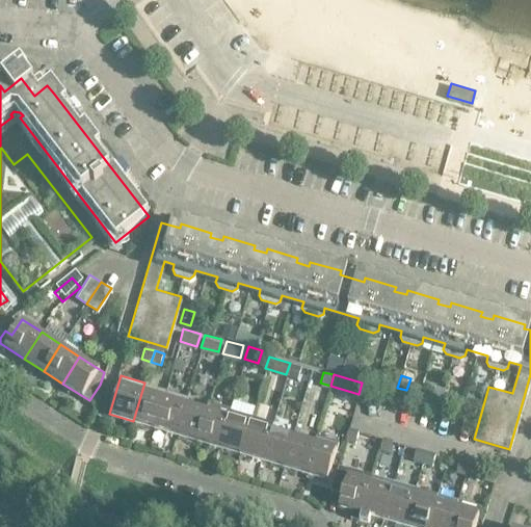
[(163,396),(165,389),(144,383),(133,421),(154,427),(163,397),(163,396)]
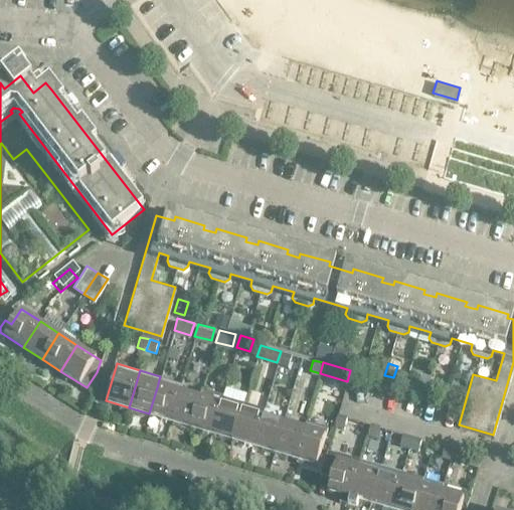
[(420,373),(416,384),(425,387),(429,375),(420,373)]
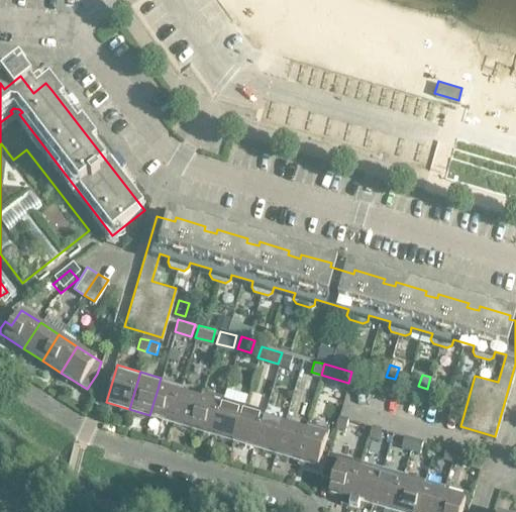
[(159,386),(149,415),(171,421),(179,392),(180,392),(182,384),(171,381),(161,378),(159,385),(159,386)]
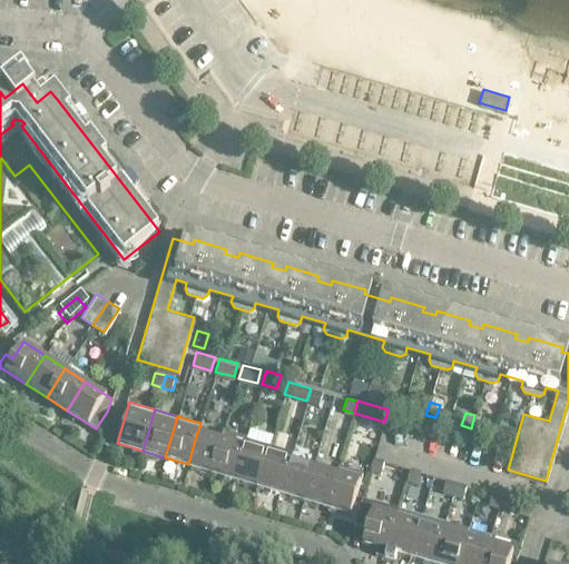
[(246,437),(224,431),(221,438),(212,471),(235,477),(246,437)]
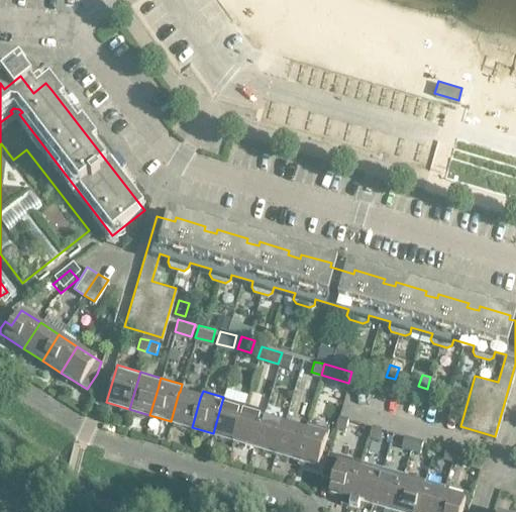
[(200,398),(180,392),(179,392),(171,421),(192,427),(200,398)]
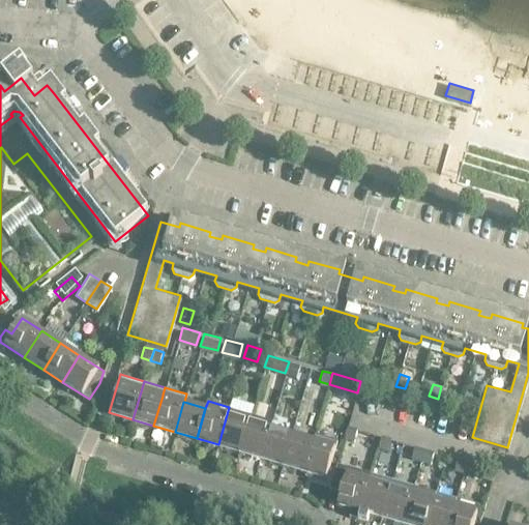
[(251,413),(229,407),(218,444),(239,450),(251,413)]
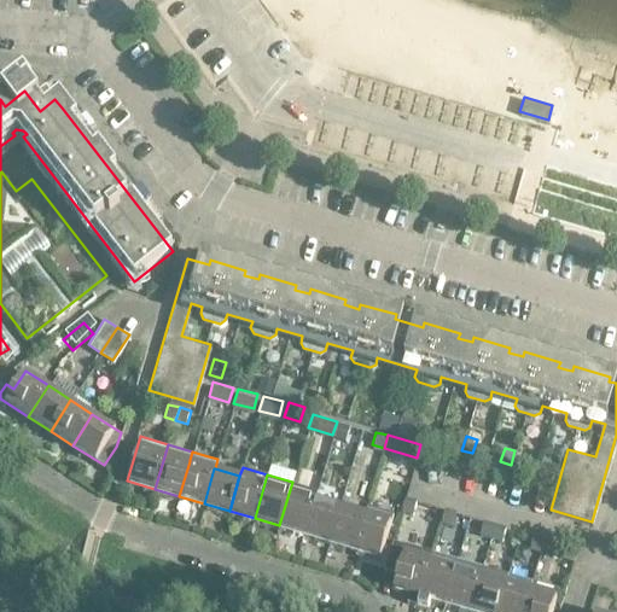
[(314,497),(318,489),(292,482),(279,525),(303,532),(314,497)]
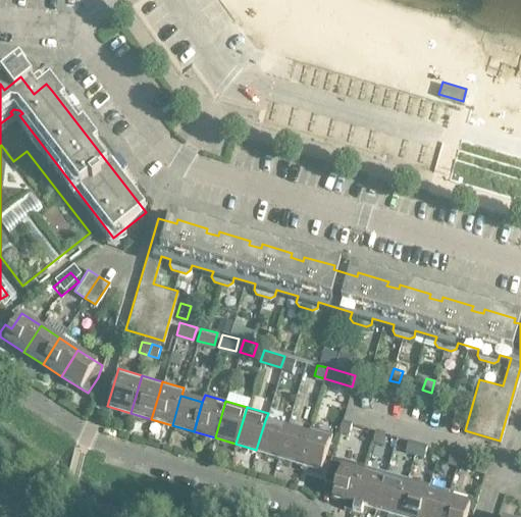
[(351,421),(342,418),(339,429),(348,432),(351,421)]
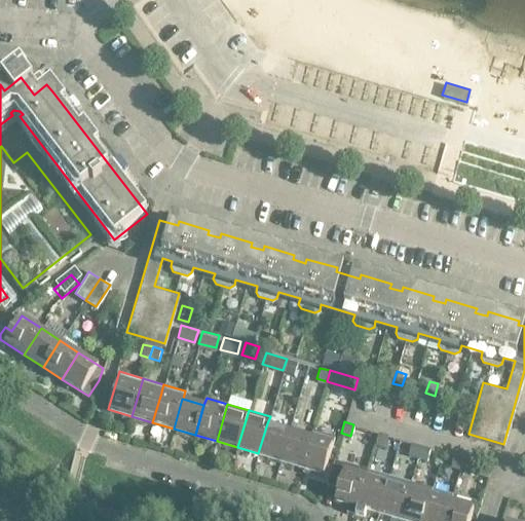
[(289,431),(267,423),(258,453),(279,460),(289,431)]
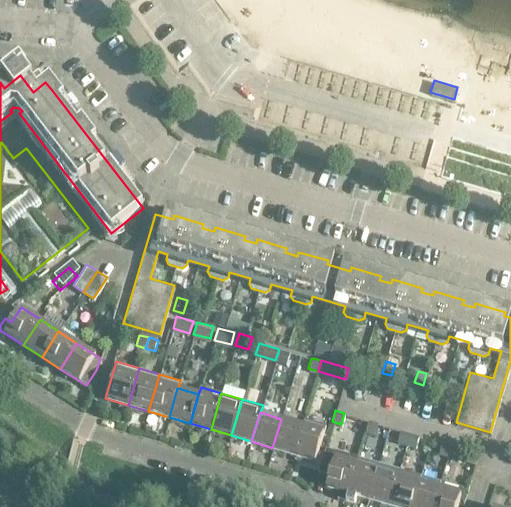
[(325,424),(304,418),(302,425),(293,454),(314,460),(325,424)]
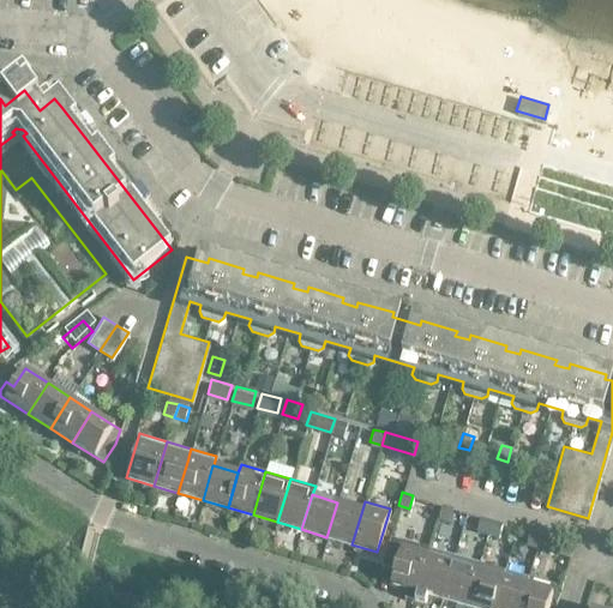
[(362,510),(337,503),(326,537),(352,545),(362,510)]
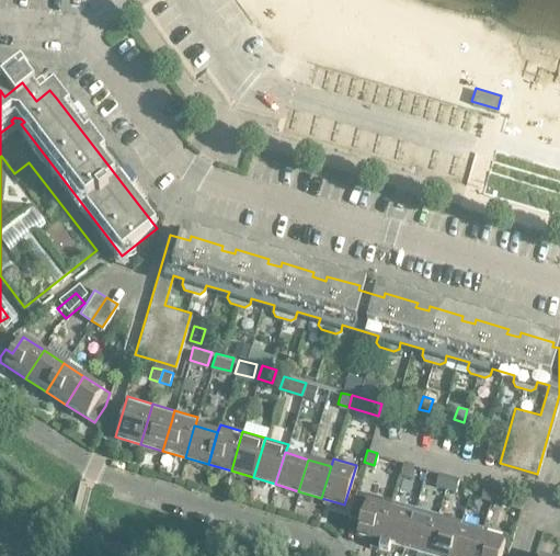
[(403,461),(399,473),(410,475),(413,464),(403,461)]
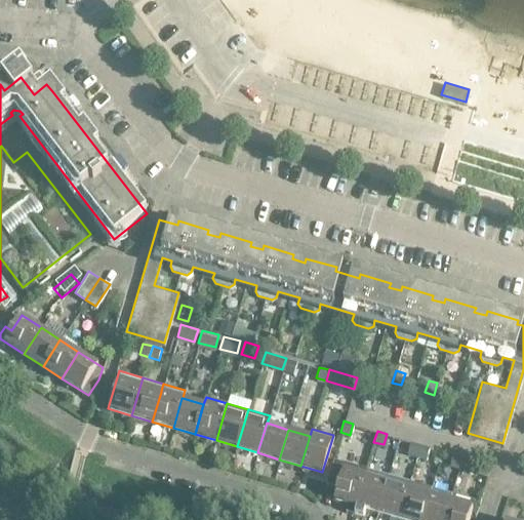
[(410,441),(407,451),(416,454),(419,443),(410,441)]
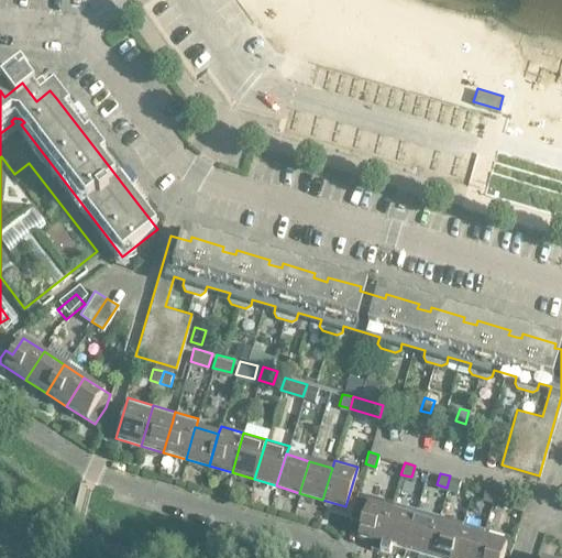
[(456,491),(460,479),(450,476),(447,488),(456,491)]
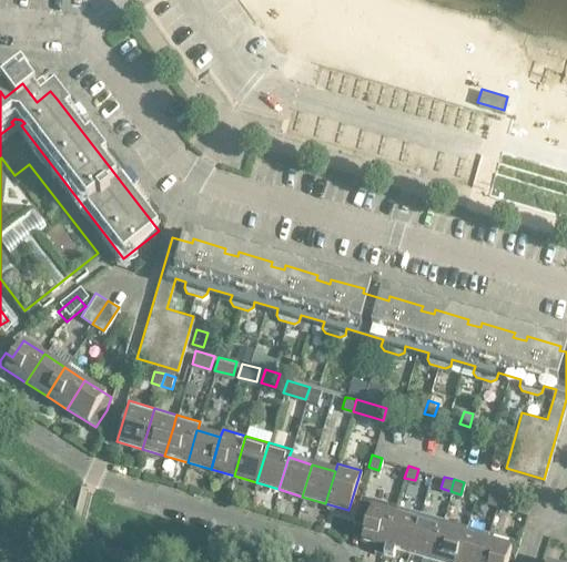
[(489,490),(486,502),(496,504),(499,493),(489,490)]
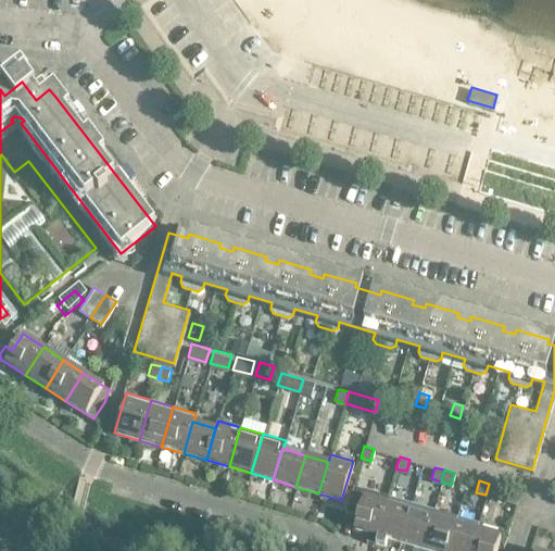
[(496,498),(500,487),(489,484),(486,495),(496,498)]
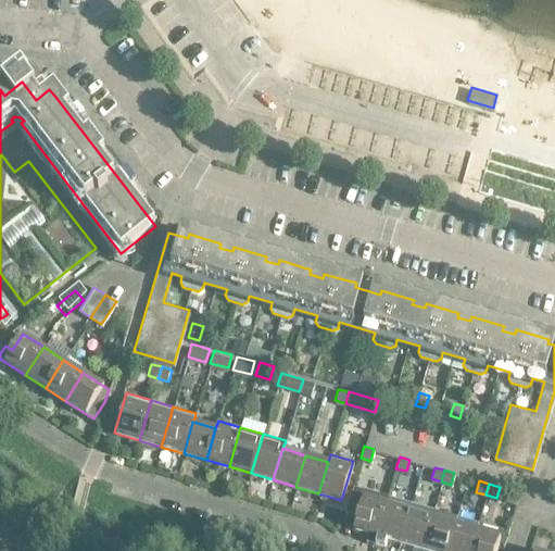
[(365,540),(375,543),(377,535),(389,495),(365,488),(353,485),(345,511),(357,514),(353,528),(367,531),(365,540)]
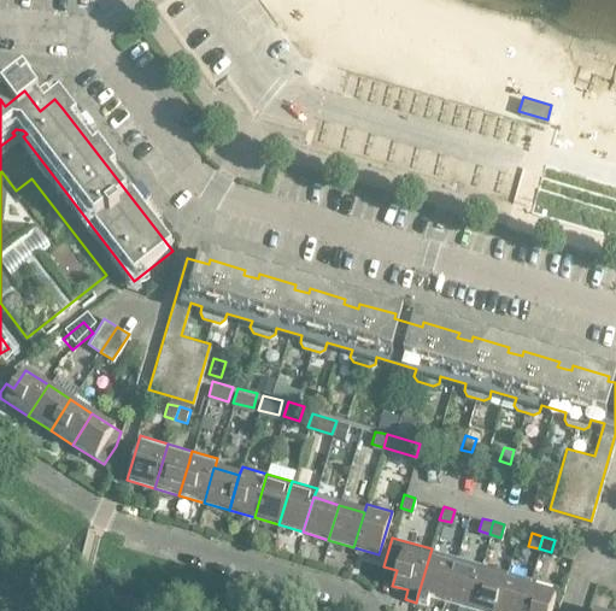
[(418,593),(416,603),(426,605),(429,597),(444,600),(457,557),(432,548),(418,593)]
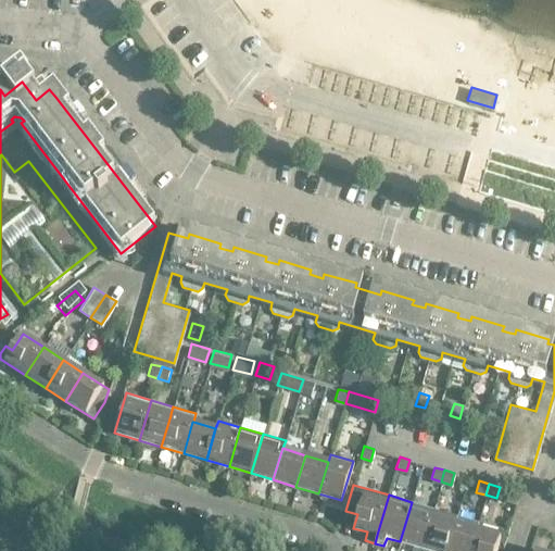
[(421,548),(433,509),(412,502),(400,541),(421,548)]
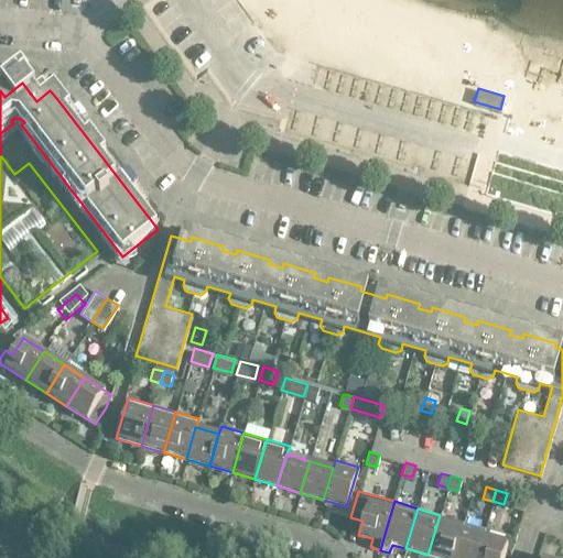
[(452,557),(463,522),(440,515),(428,555),(439,557),(452,557)]
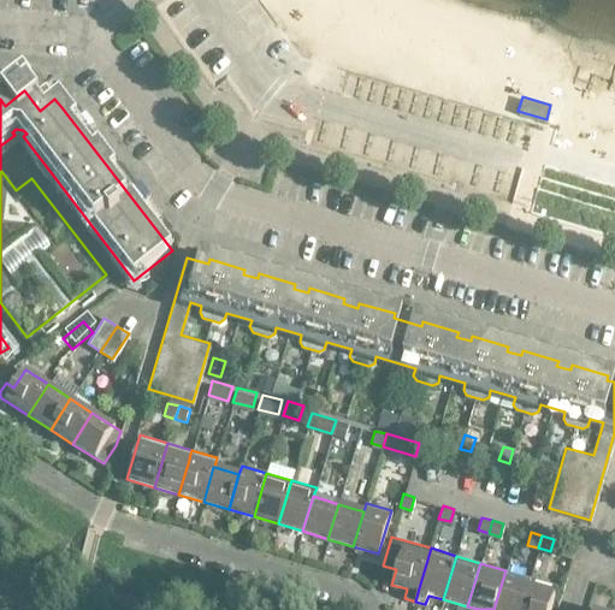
[(520,609),(530,578),(506,570),(494,609),(520,609)]
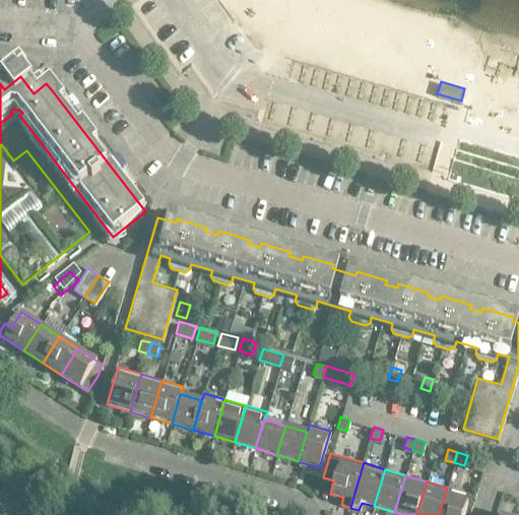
[(462,514),(469,494),(447,488),(439,514),(462,514)]
